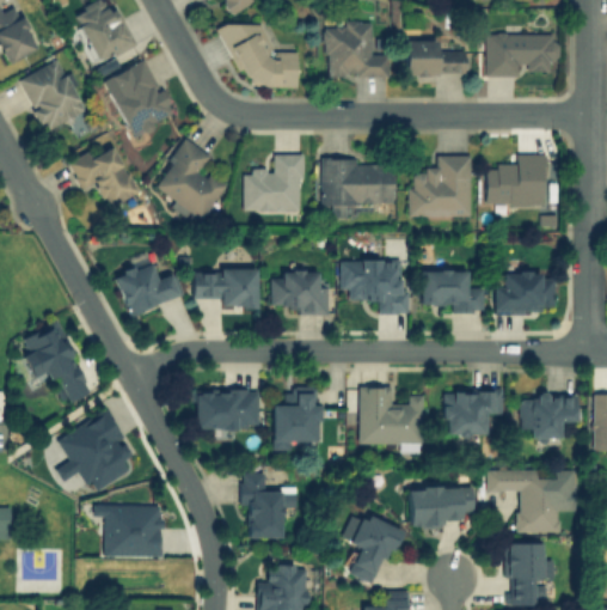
[(98,65),(134,47),(111,0),(99,0),(73,12),(98,65)]
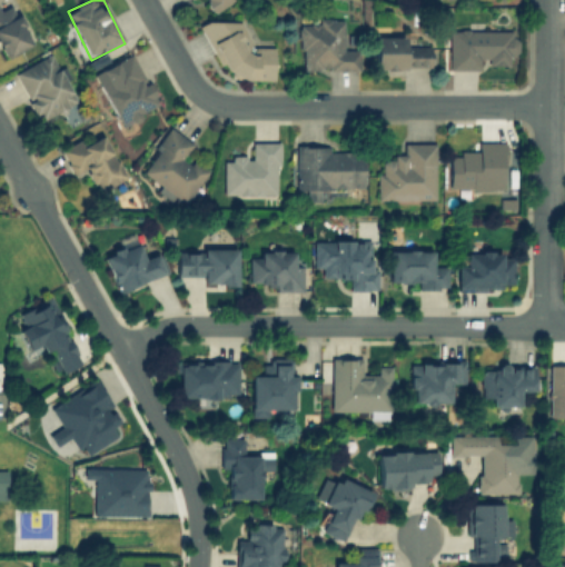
[(191,0),(192,1),(194,0),(208,0),(216,15),(239,0),(191,0)]
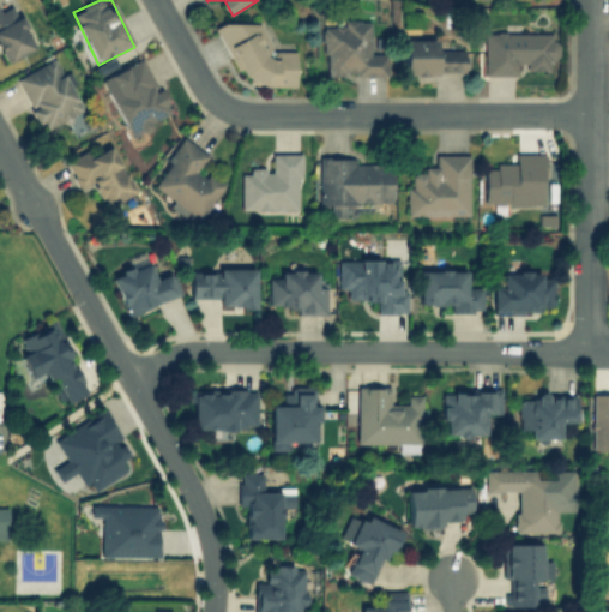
[(0,60),(2,66),(38,51),(17,4),(1,11),(0,7),(0,60)]
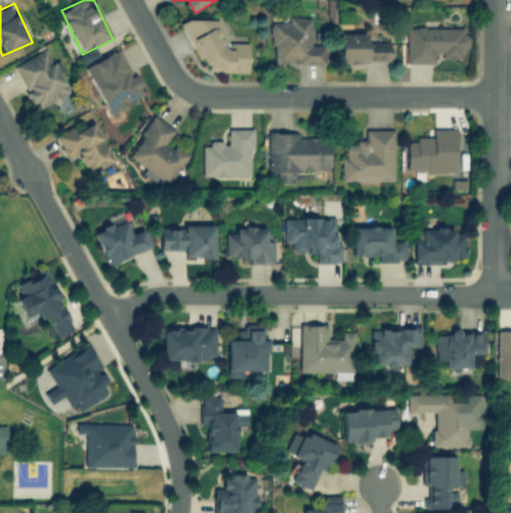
[(326,64),(326,45),(313,45),(313,19),(274,19),(274,64),(326,64)]
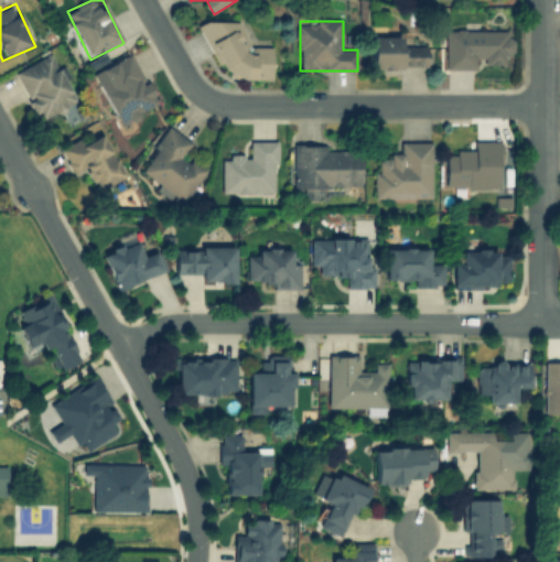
[(276,77),(276,49),(245,49),(245,23),(210,23),(210,76),(276,77)]
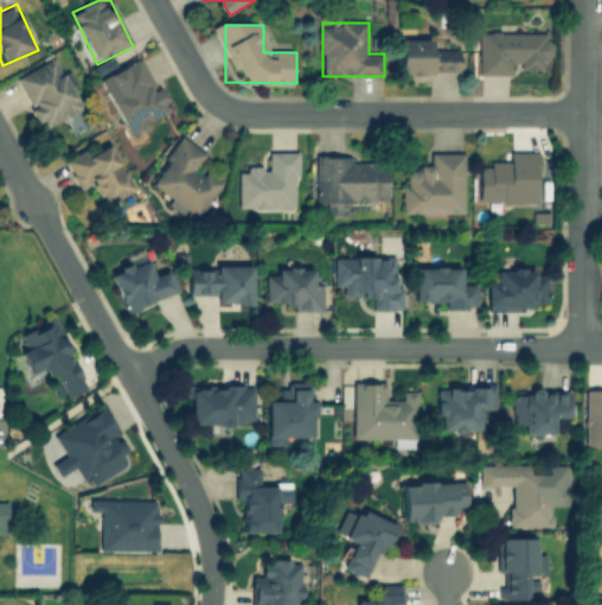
[(481,76),(513,76),(513,64),(524,64),(524,75),(543,75),(543,63),(552,64),(554,33),(481,33),(481,76)]
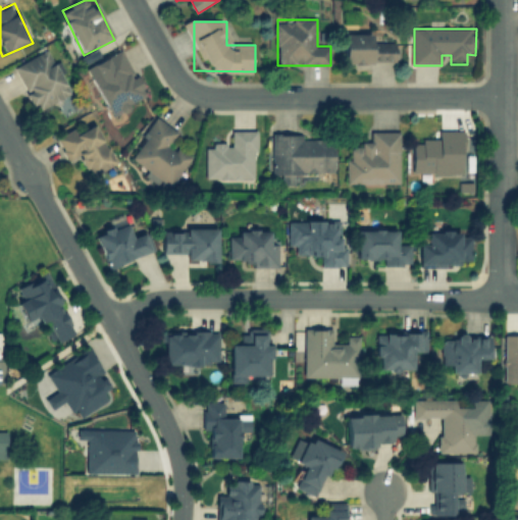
[(346,64),(397,64),(396,44),(374,44),(374,35),(345,35),(346,64)]
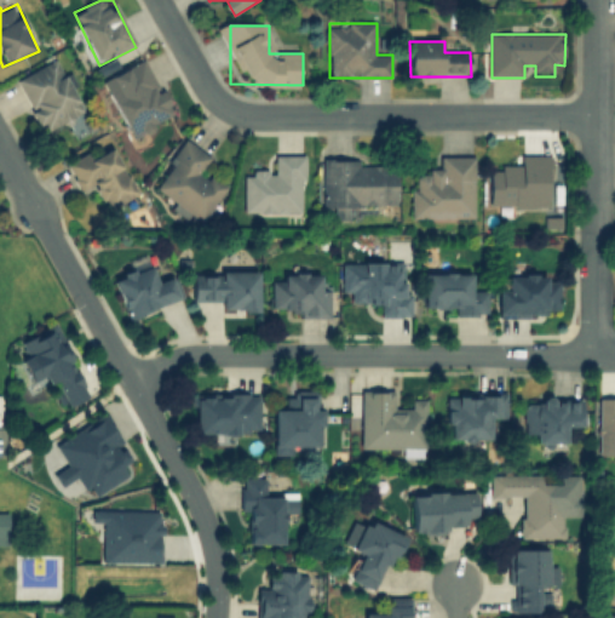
[(18,79),(44,135),(90,114),(63,58),(18,79)]
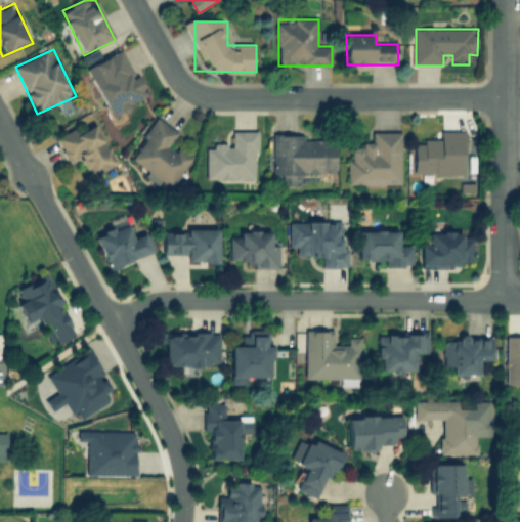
[(113,118),(150,100),(127,50),(89,67),(113,118)]
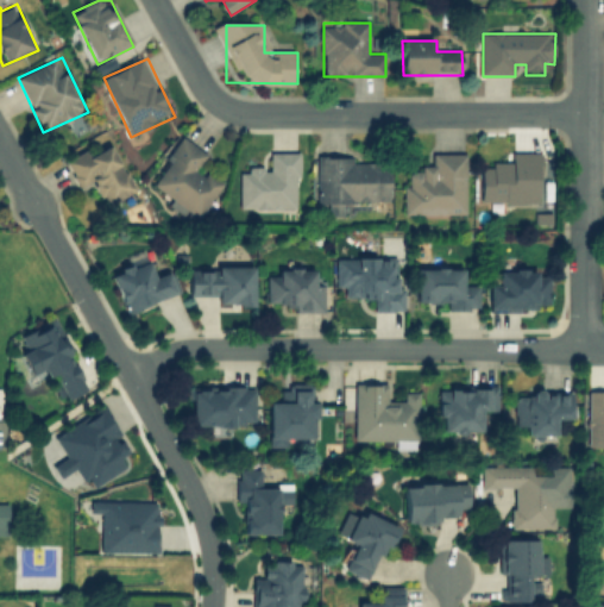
[(151,187),(200,223),(227,185),(202,167),(211,155),(186,138),(151,187)]
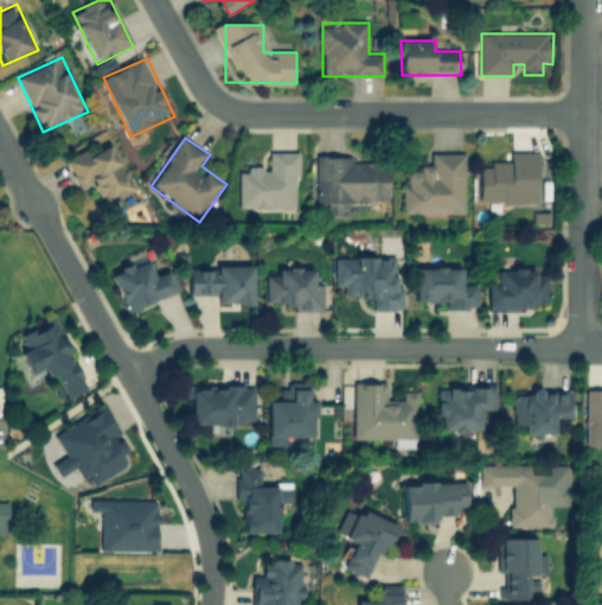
[(69,164),(82,190),(95,182),(108,207),(138,191),(111,141),(69,164)]
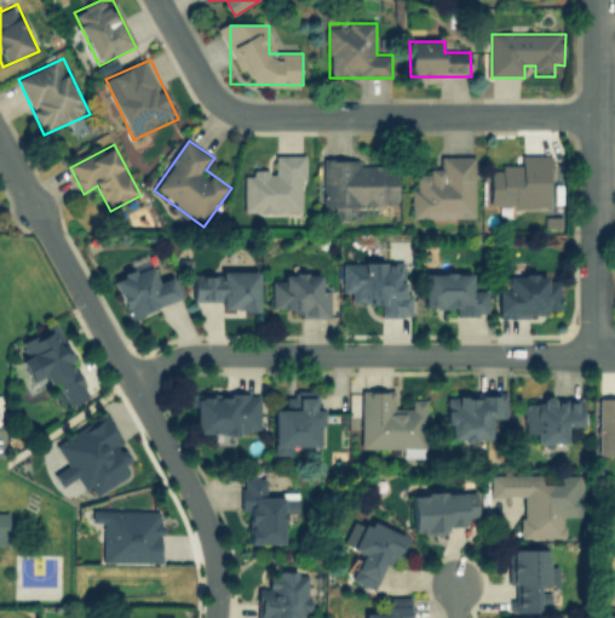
[(552,209),(553,155),(522,155),(522,169),(493,167),(493,209),(552,209)]
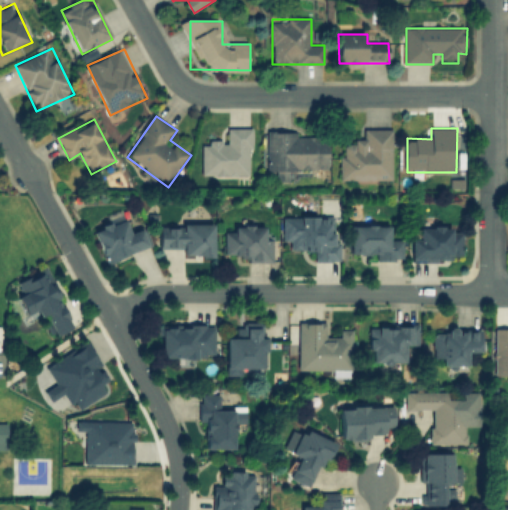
[(203,176),(253,177),(253,129),(229,129),(229,140),(210,140),(210,144),(203,144),(203,176)]
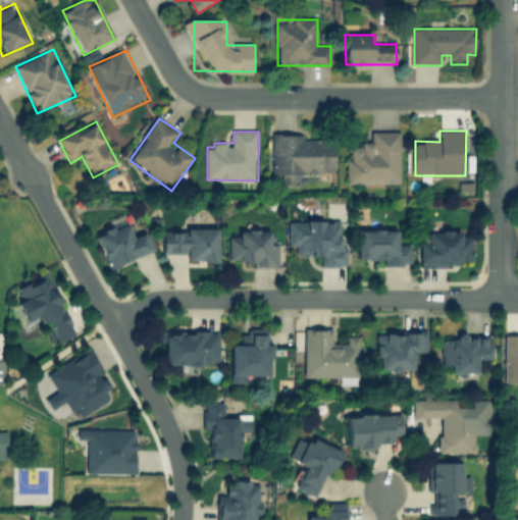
[(348,185),(401,185),(401,132),(372,132),(372,146),(348,146),(348,185)]
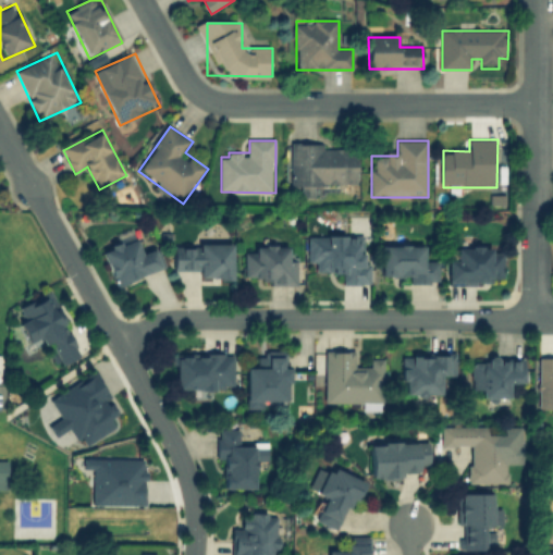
[(317,185),(359,185),(359,148),(331,149),(331,144),(292,144),(292,187),(303,187),(303,197),(317,197),(317,185)]
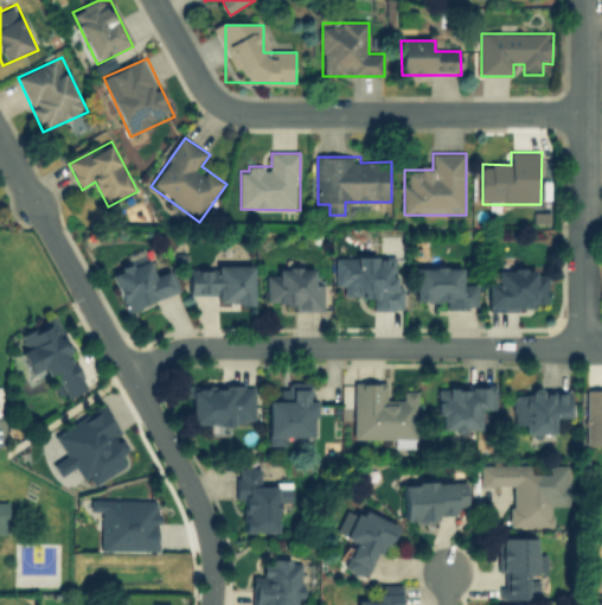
[(346,298),(375,298),(375,311),(404,311),(404,256),(337,258),(337,288),(346,288),(346,298)]
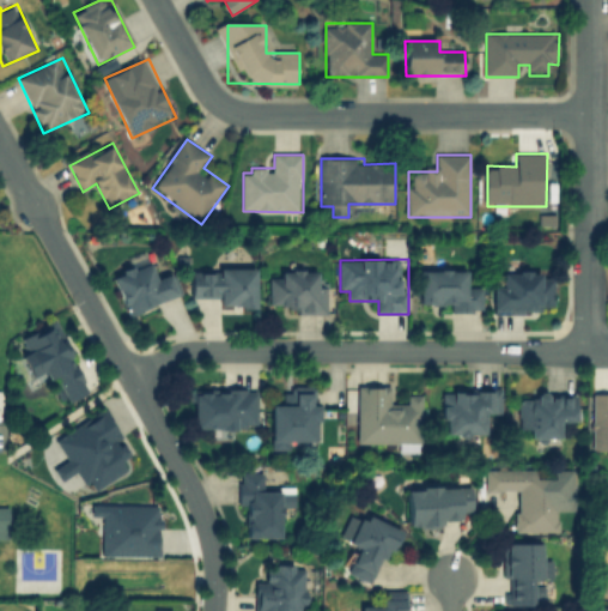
[(183,297),(175,274),(159,279),(153,260),(114,273),(128,316),(183,297)]
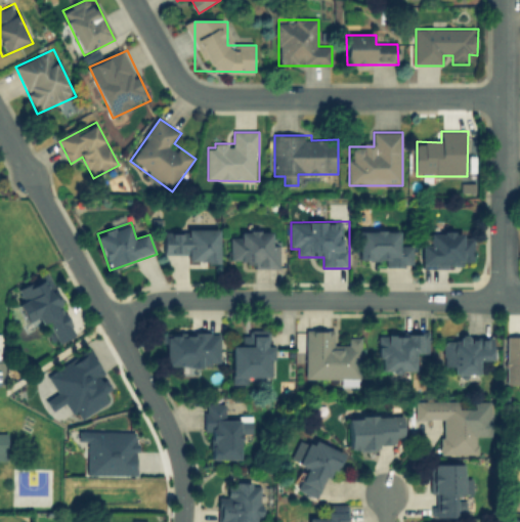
[(221,263),(221,229),(165,230),(165,254),(189,254),(189,263),(221,263)]
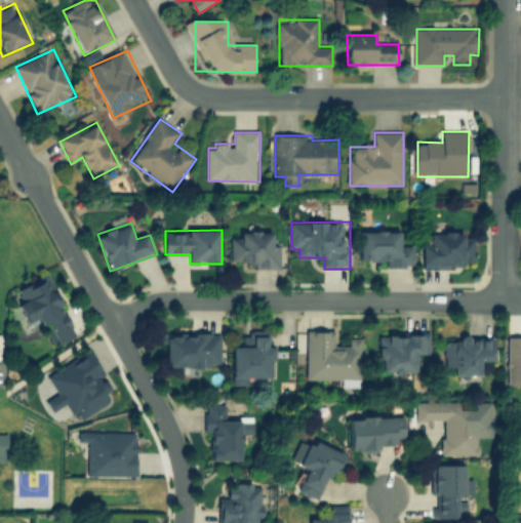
[(281,269),(281,243),(271,243),(271,232),(240,232),(240,234),(232,234),(232,262),(242,262),(242,269),(281,269)]
